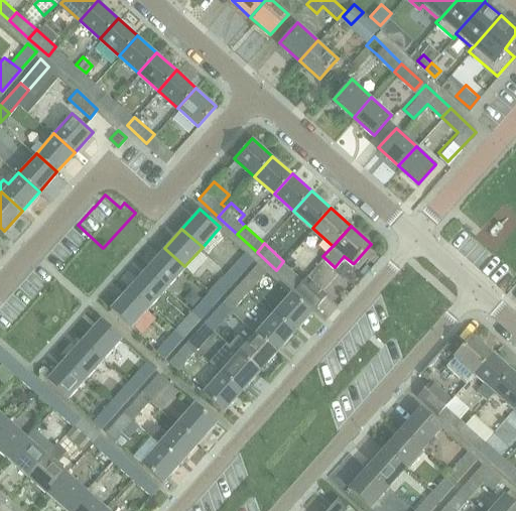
[(369,246),(354,263),(358,267),(368,256),(373,260),(378,254),(369,246)]
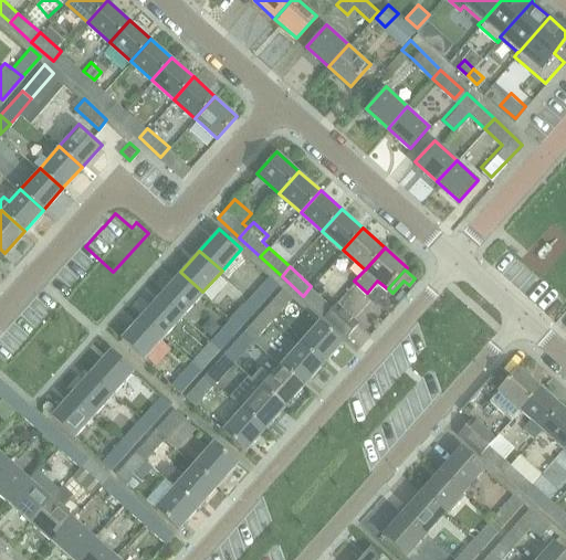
[(184,313),(202,292),(180,272),(160,293),(184,313)]
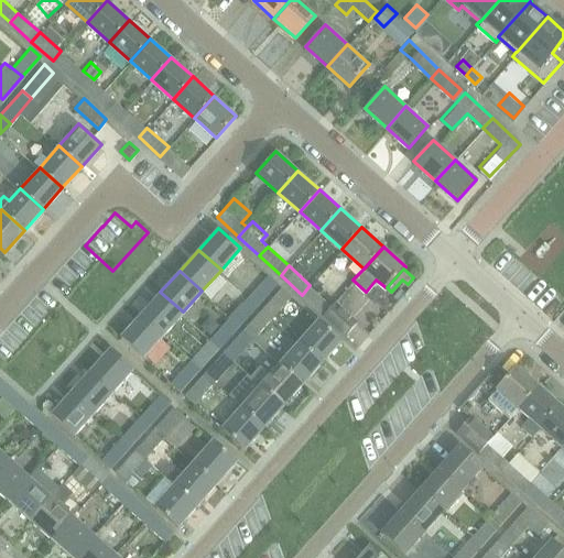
[(248,295),(258,304),(278,282),(268,273),(248,295)]
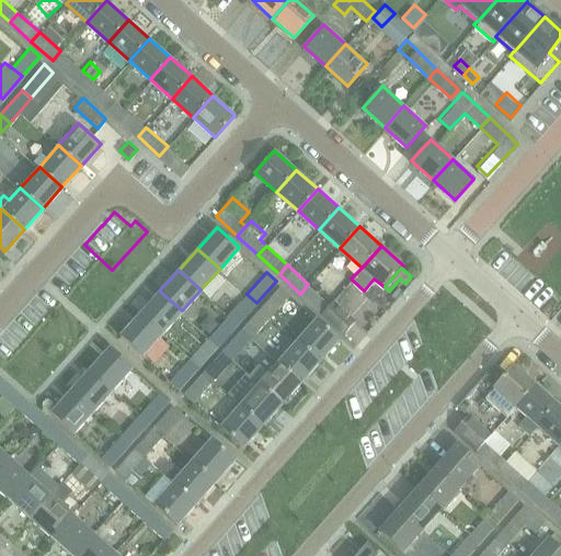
[(308,284),(300,294),(320,311),(329,303),(308,284)]
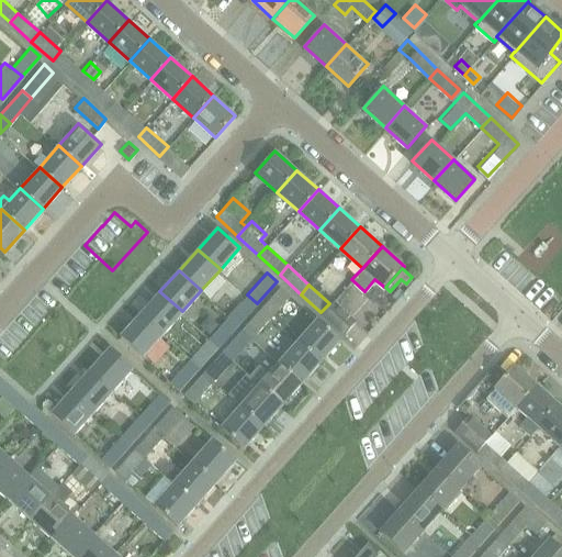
[(261,308),(270,315),(290,293),(282,286),(261,308)]
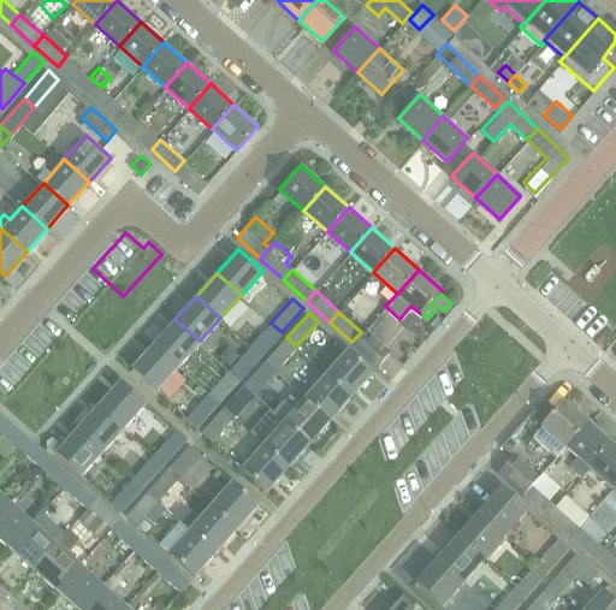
[(175,319),(154,342),(179,365),(200,341),(175,319)]
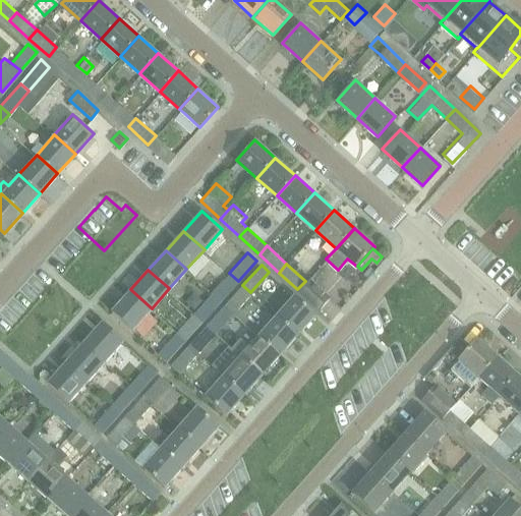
[(212,292),(221,300),(238,281),(229,273),(212,292)]
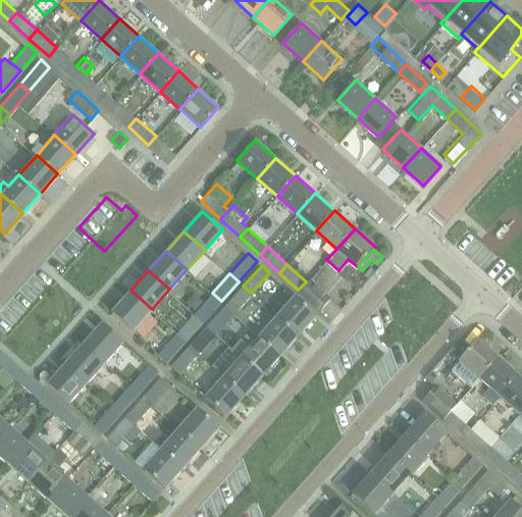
[(304,296),(319,309),(331,296),(310,276),(306,281),(298,290),(304,296)]
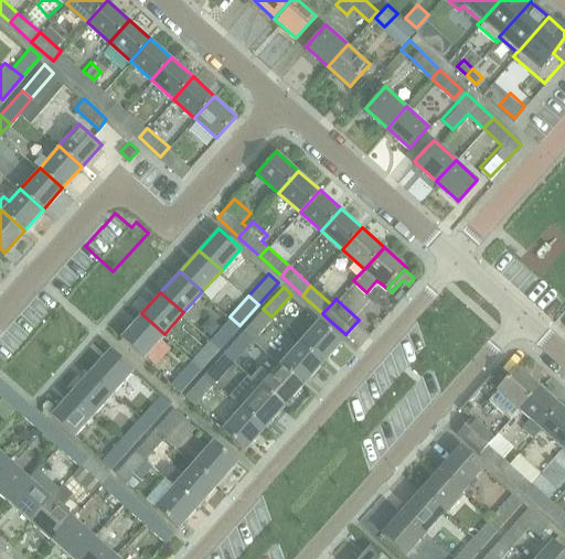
[(272,316),(263,309),(243,330),(253,339),(258,332),(267,340),(280,325),(270,316),(272,316)]
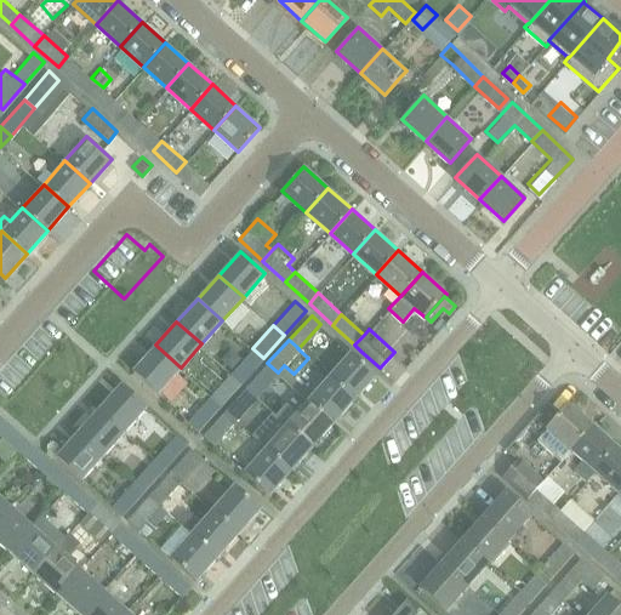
[(134,369),(159,392),(181,368),(155,345),(134,369)]
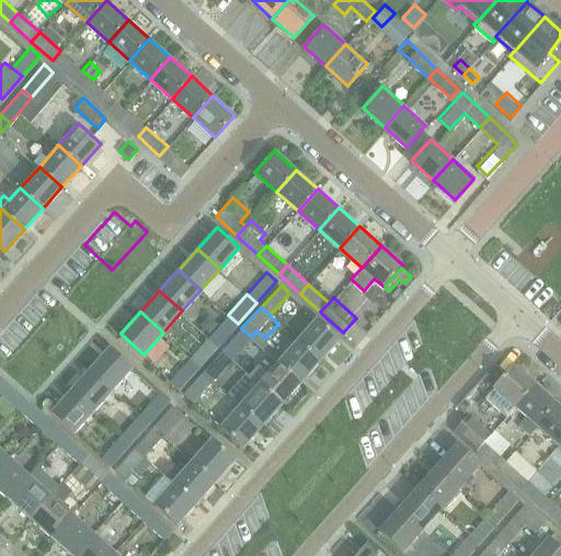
[(209,336),(218,344),(238,324),(228,315),(209,336)]
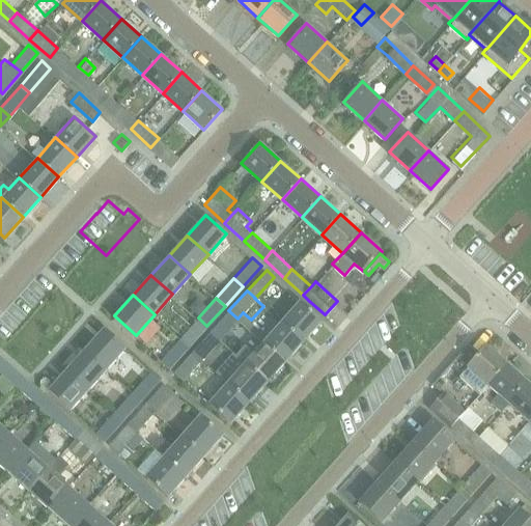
[(300,300),(281,321),(303,340),(322,320),(300,300)]
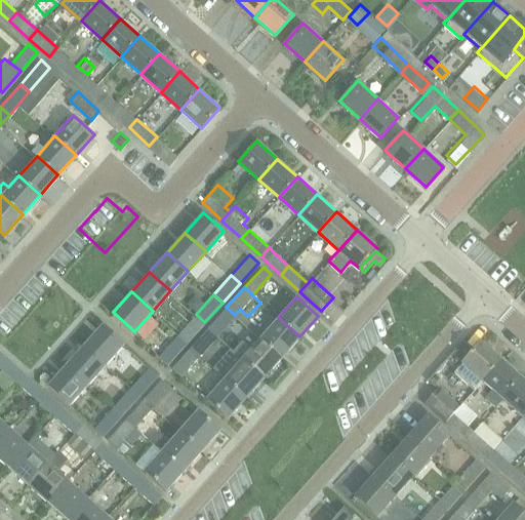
[(235,315),(226,307),(208,326),(217,334),(235,315)]
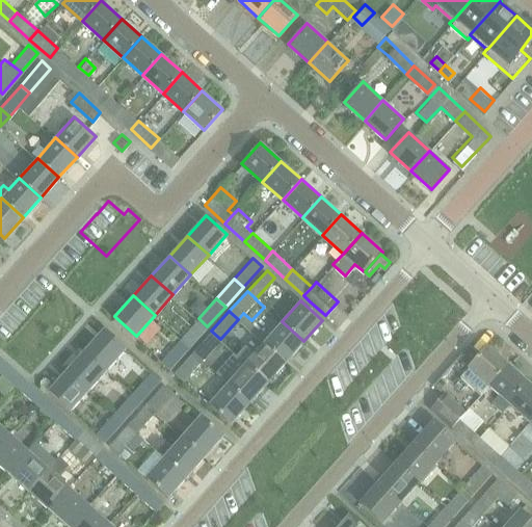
[(180,338),(189,346),(207,326),(198,318),(180,338)]
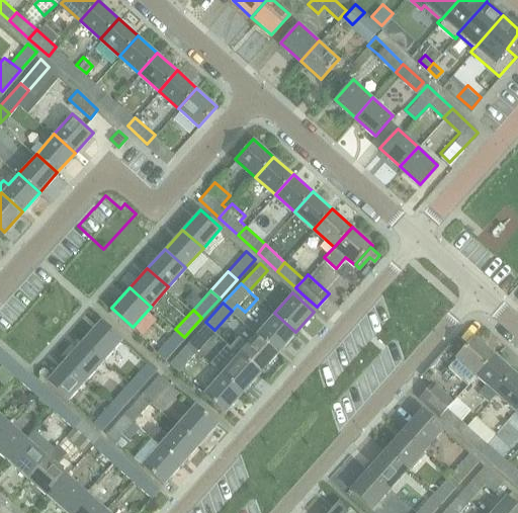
[(274,313),(257,333),(278,351),(295,332),(274,313)]
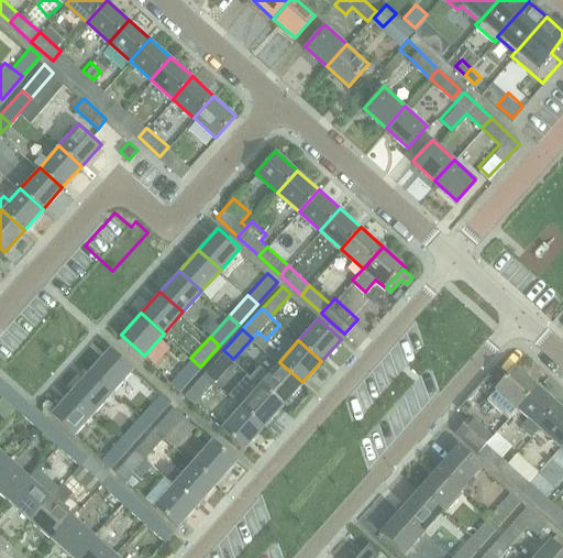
[(90,369),(113,391),(133,369),(110,348),(90,369)]
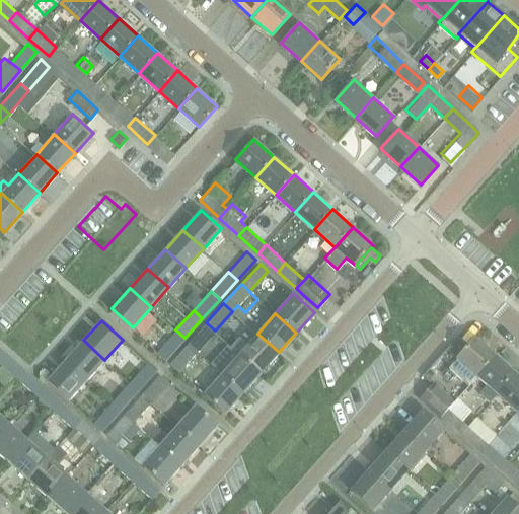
[(206,322),(189,342),(197,350),(215,331),(206,322)]
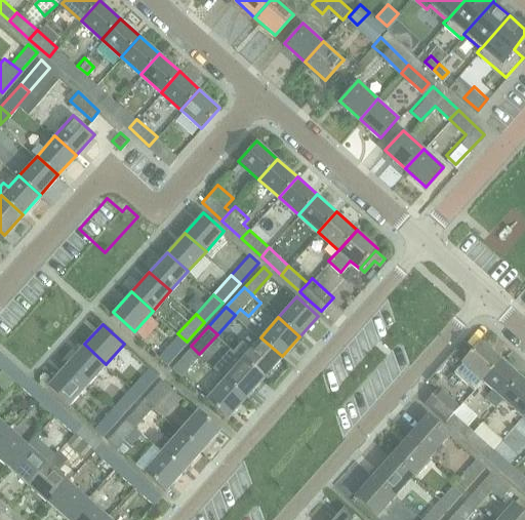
[(160,354),(168,362),(187,342),(177,333),(160,354)]
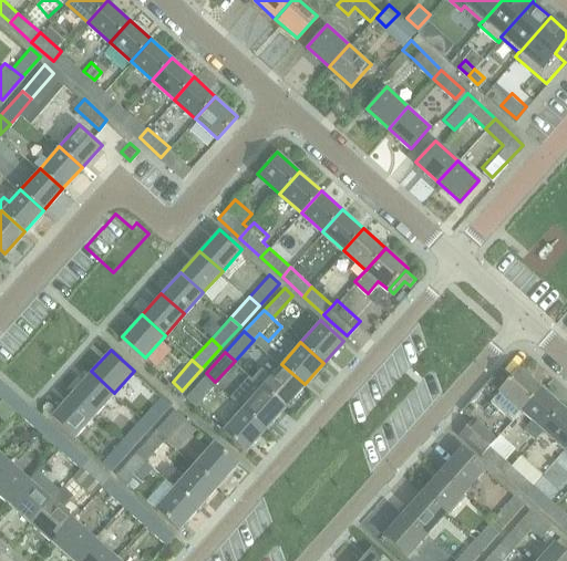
[(251,377),(261,386),(261,385),(285,406),(305,384),(281,364),(271,375),(261,366),(251,377)]
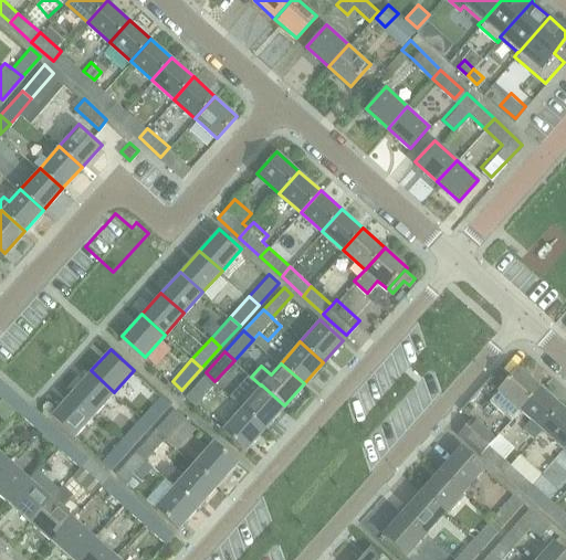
[(513,415),(521,408),(541,386),(519,366),(499,388),(510,399),(503,407),(513,415)]
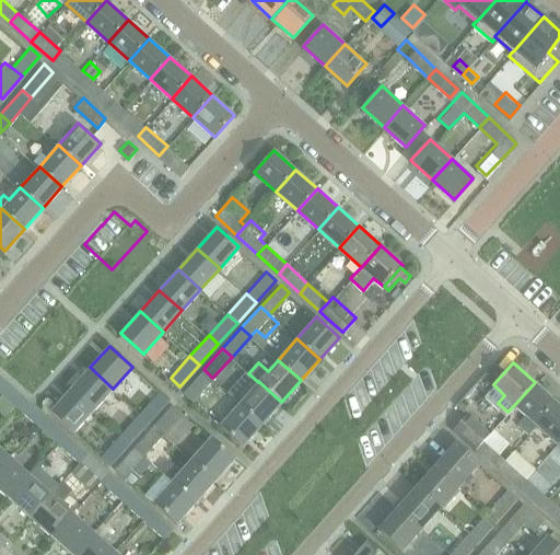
[(94,409),(113,389),(90,367),(71,389),(94,409)]
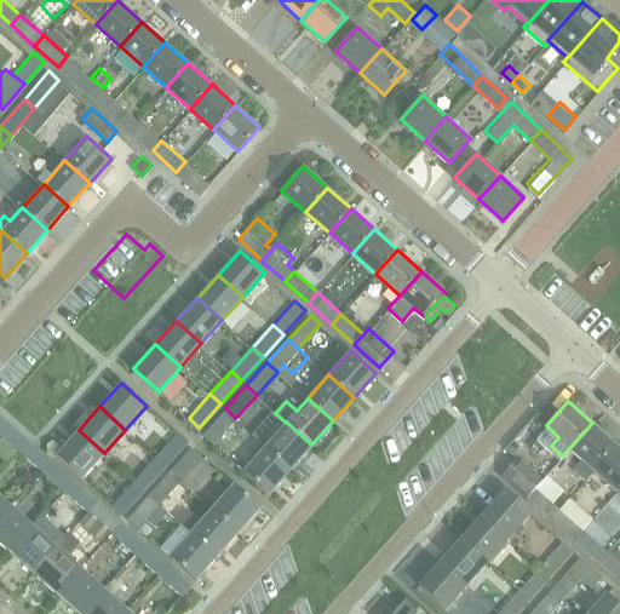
[(213,442),(235,418),(225,408),(204,432),(213,442)]
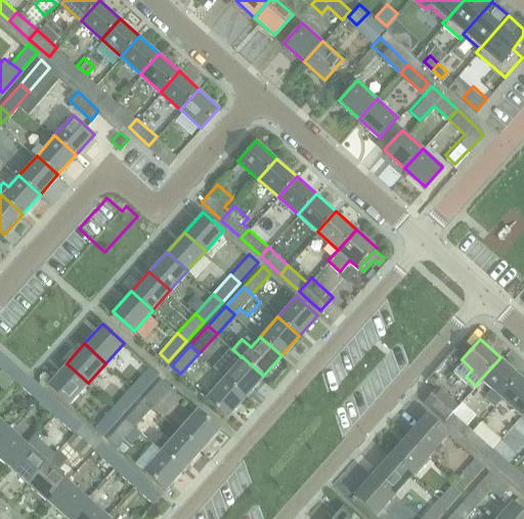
[(242,357),(224,377),(246,395),(263,376),(242,356),(242,357)]
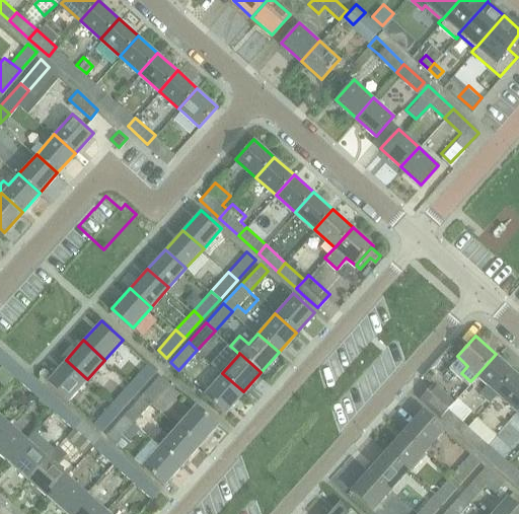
[(477,374),(487,383),(479,391),(490,400),(497,392),(515,371),(496,354),(477,374)]
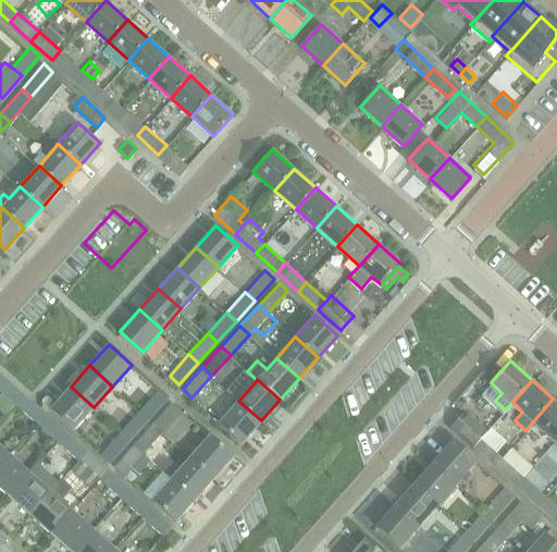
[(74,429),(94,407),(71,387),(51,407),(74,429)]
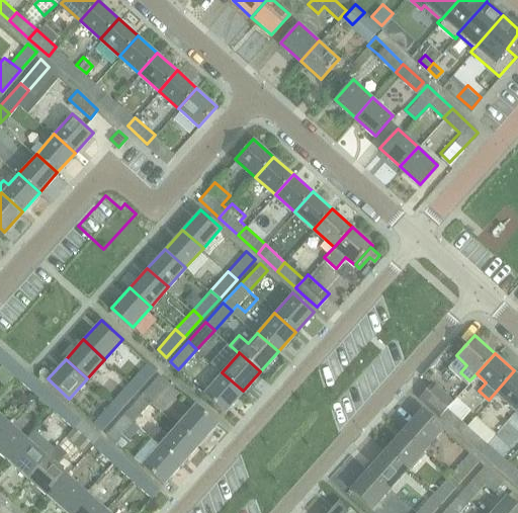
[(156,368),(147,360),(128,380),(138,389),(156,368)]
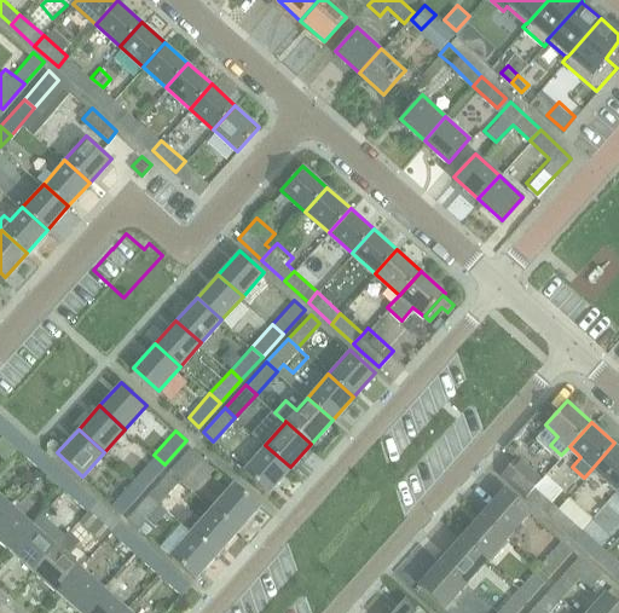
[(618,447),(614,443),(593,468),(615,489),(618,485),(618,447)]
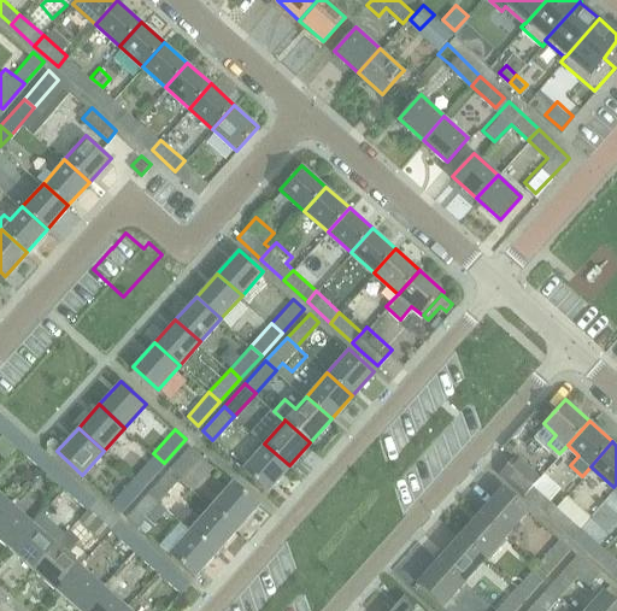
[(200,454),(200,453),(191,444),(169,468),(180,476),(181,476),(192,486),(211,465),(200,454)]
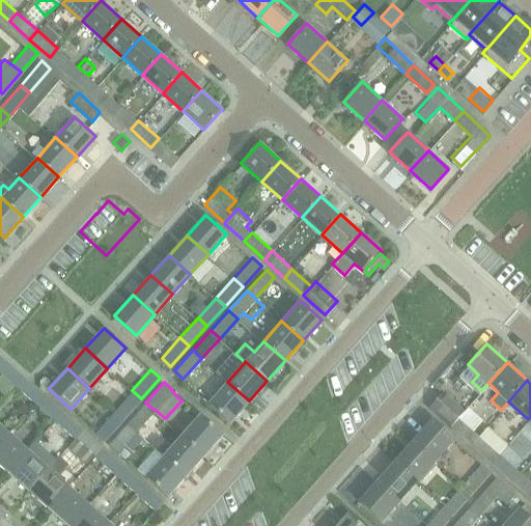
[(230,421),(249,400),(227,382),(210,403),(230,421)]
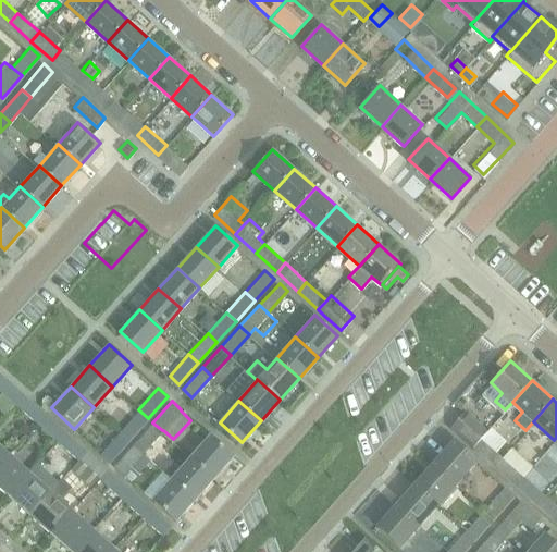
[(109,419),(121,430),(120,431),(130,439),(148,418),(138,409),(134,415),(122,405),(109,419)]
